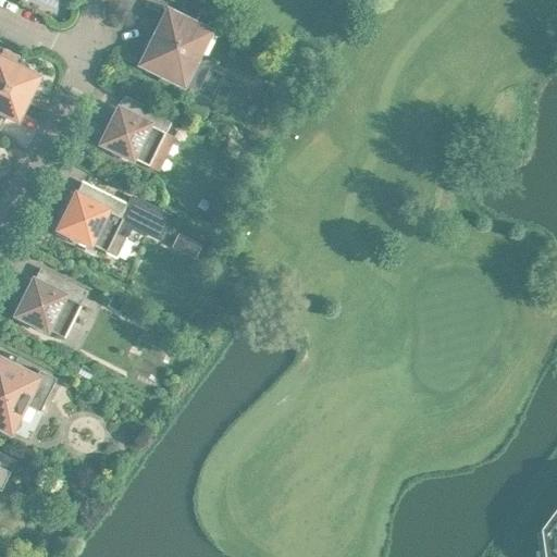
[(134,66),(184,90),(213,29),(164,5),(134,66)]
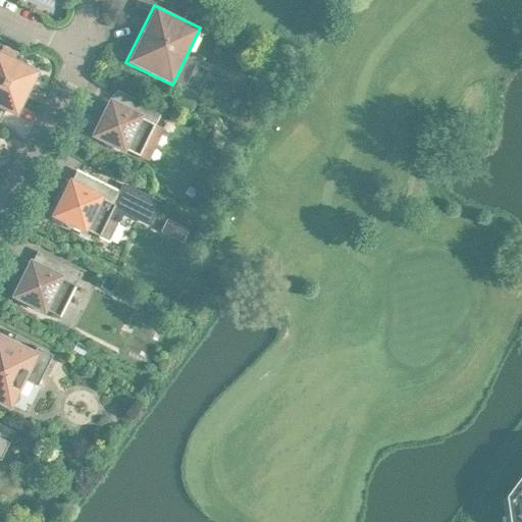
[(0,118),(4,111),(16,117),(40,70),(0,51),(0,118)]
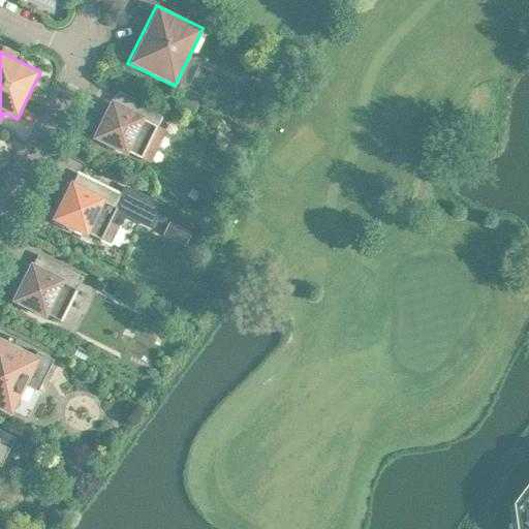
[(132,99),(128,107),(110,98),(90,138),(127,156),(128,153),(139,158),(162,114),(132,99)]
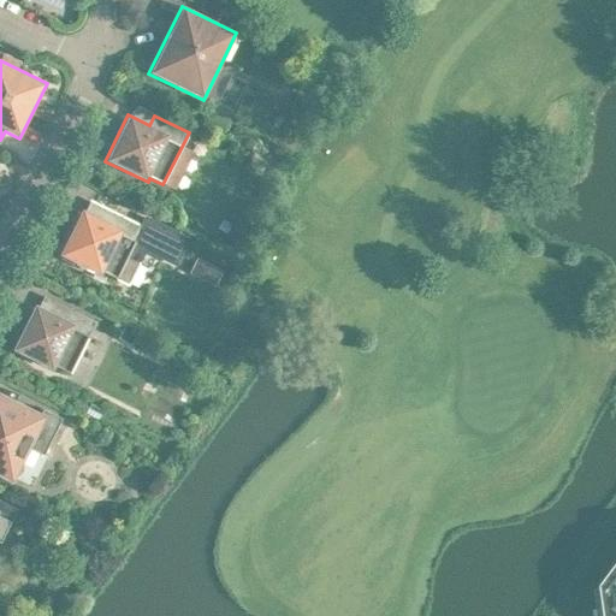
[(118,215),(114,223),(82,207),(58,255),(101,277),(104,272),(117,279),(126,284),(143,252),(175,267),(189,240),(143,218),(140,226),(118,215)]
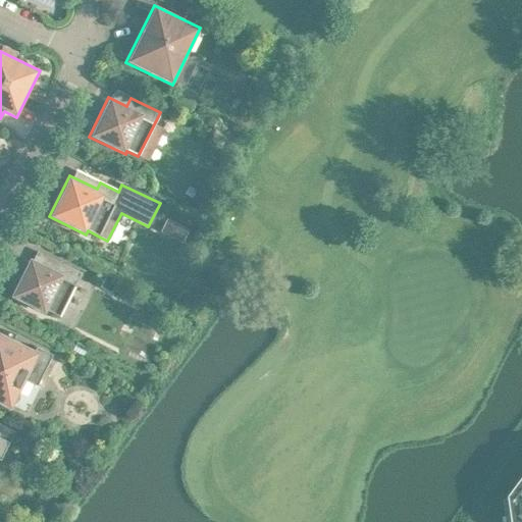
[(159,231),(170,237),(177,224),(166,218),(159,231)]
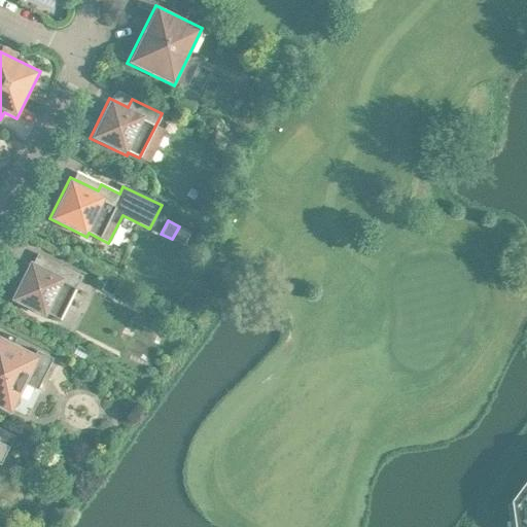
[(29,261),(9,300),(46,318),(47,314),(59,320),(81,276),(51,261),(47,271),(29,261)]
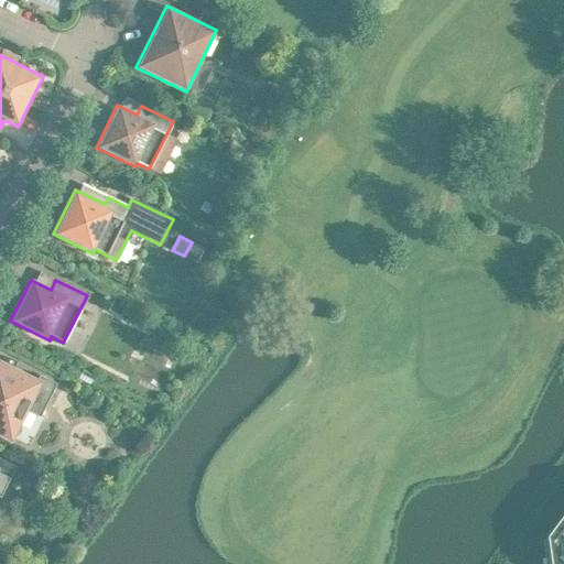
[(114,299),(108,310),(119,316),(126,305),(114,299)]
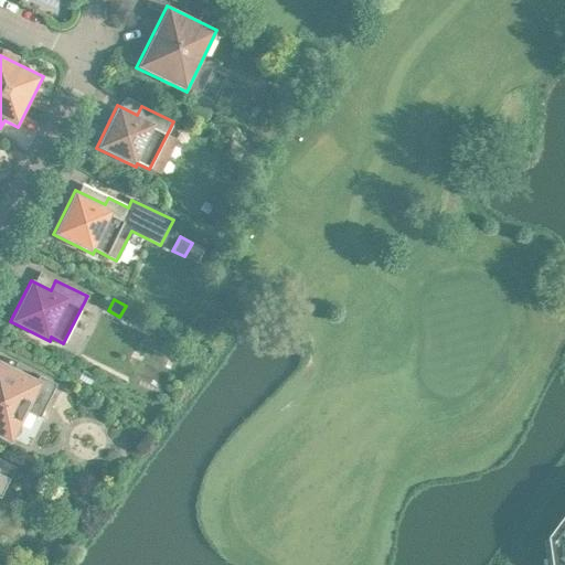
[(0,438),(11,444),(14,437),(18,436),(20,433),(21,429),(20,426),(28,412),(39,418),(56,384),(39,375),(36,380),(0,361),(0,438)]
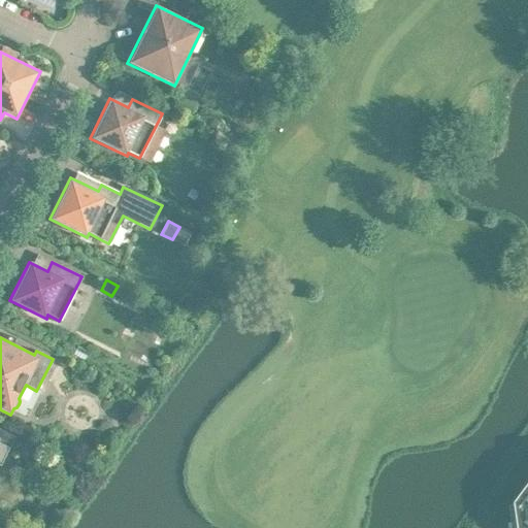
[(0,464),(14,436),(0,428),(0,464)]
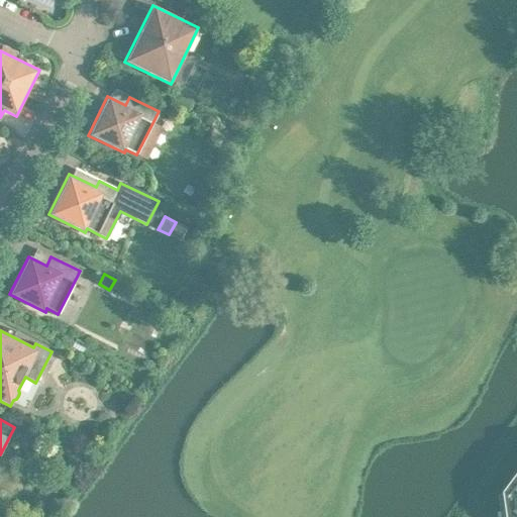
[(516,516),(516,484),(510,493),(499,495),(502,516),(516,516)]
